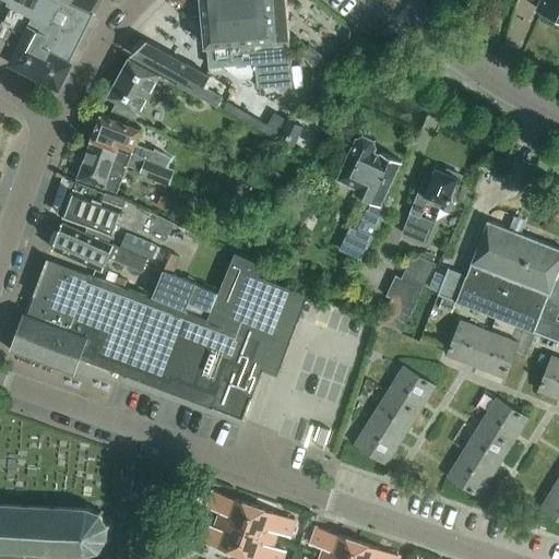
[(20,35),(69,59),(92,13),(60,0),(6,0),(4,3),(9,6),(30,16),(20,35)]
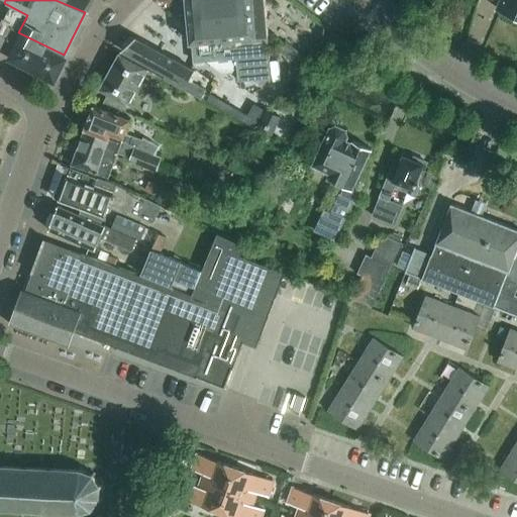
[(57,0),(85,12),(90,0),(57,0)]
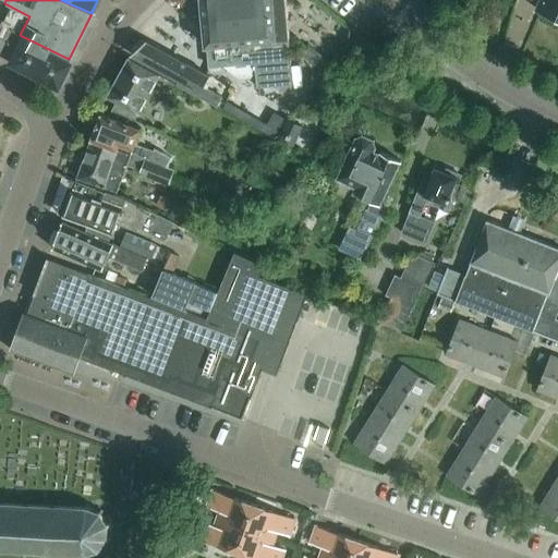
[(254,40),(289,38),(290,38),(286,0),(203,0),(207,45),(208,45),(254,40)]
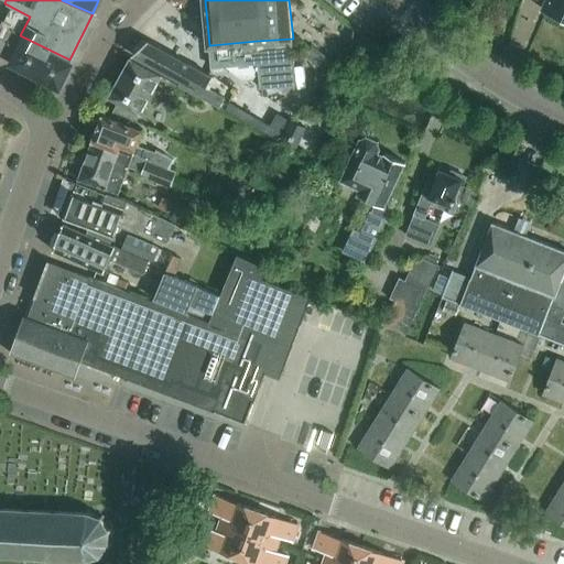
[(563,0),(546,0),(543,9),(563,18),(563,0)]
